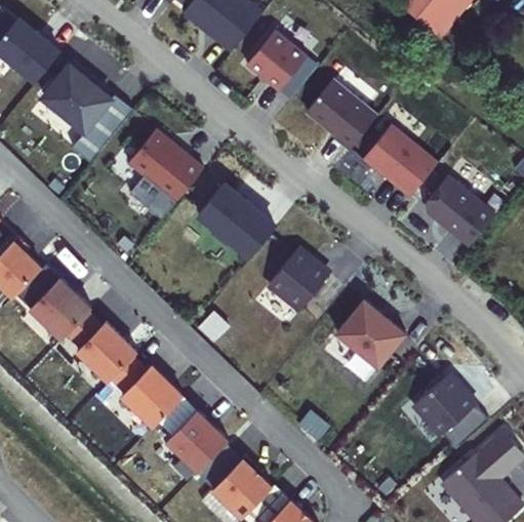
[(245,0),(194,0),(184,14),(202,30),(204,28),(208,32),(208,35),(231,53),(263,14),(245,0)]
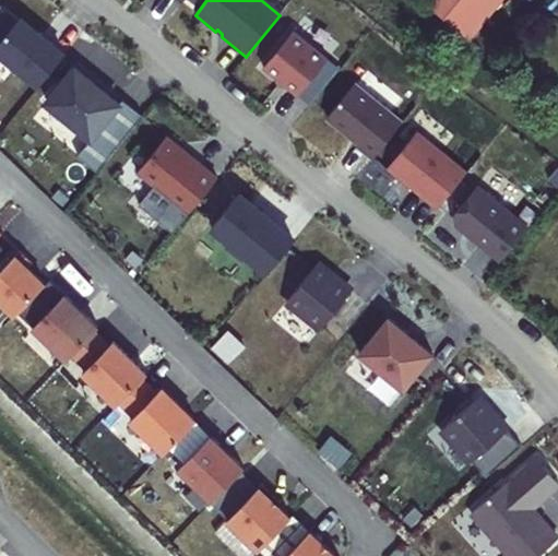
[(434,0),(447,14),(461,0),(434,0)]
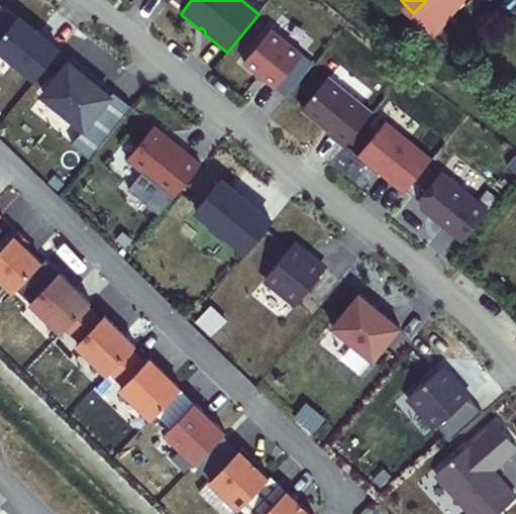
[(0,53),(35,82),(59,54),(45,42),(44,43),(17,20),(0,41),(0,53)]
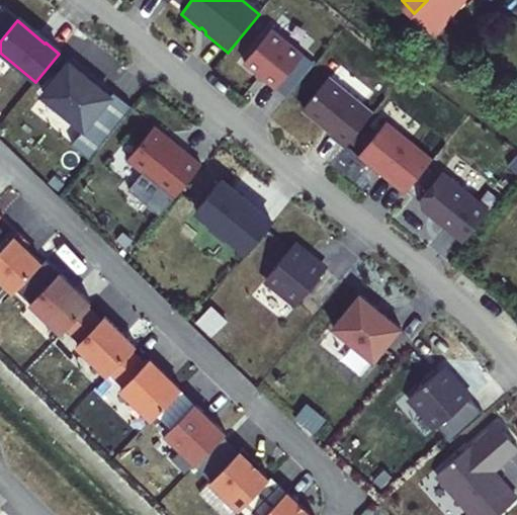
[(243,65),(275,91),(304,57),(271,30),(243,65)]
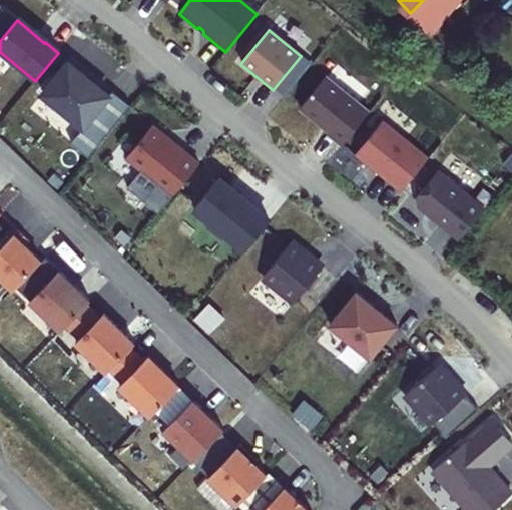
[(409,55),(424,39),(416,32),(402,48),(409,55)]
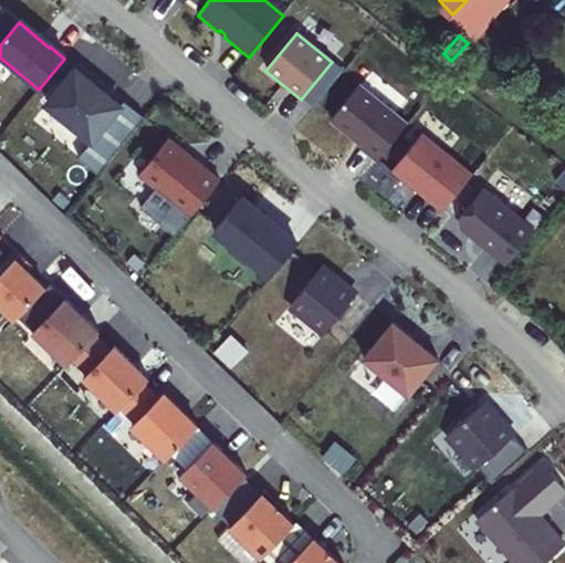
[(46,106),(92,144),(121,108),(75,72),(46,106)]
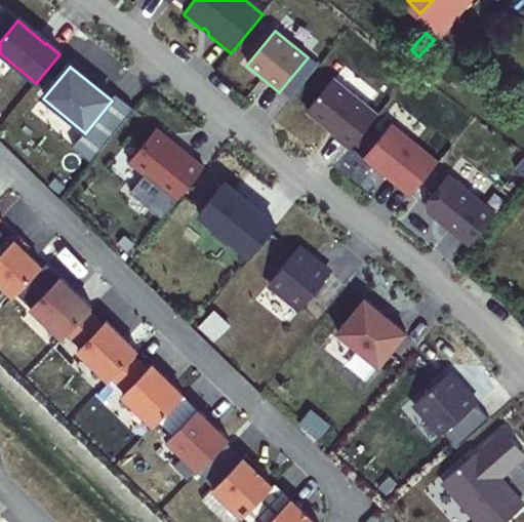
[(332,81),(307,113),(336,137),(335,139),(350,152),(377,117),(332,81)]
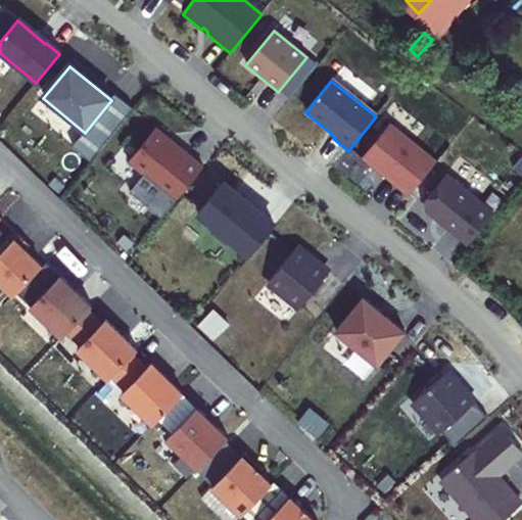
[(114,96),(111,100),(85,133),(73,148),(90,162),(132,110),(114,96)]
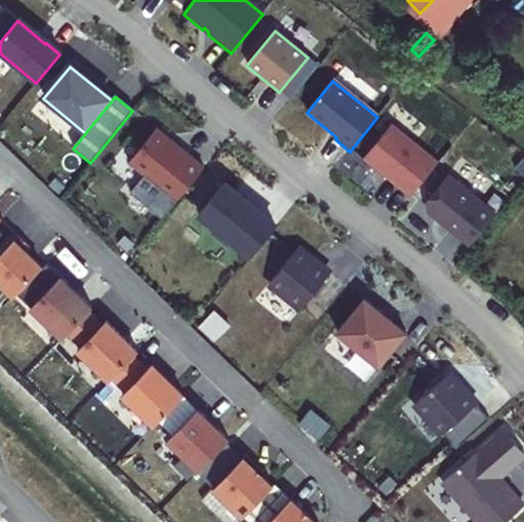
[(363,160),(409,199),(438,163),(391,125),(363,160)]
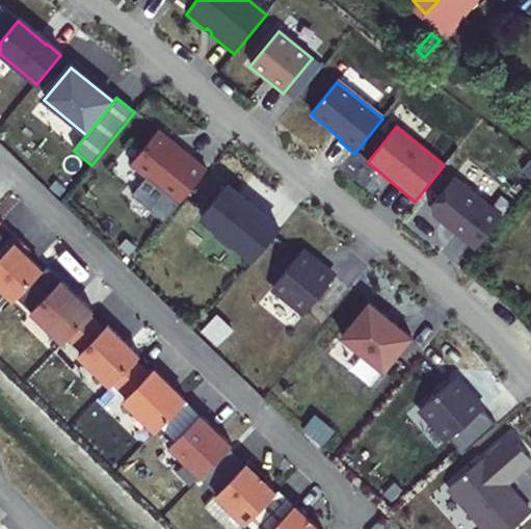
[(130,166),(179,206),(207,173),(191,160),(190,161),(158,132),(130,166)]
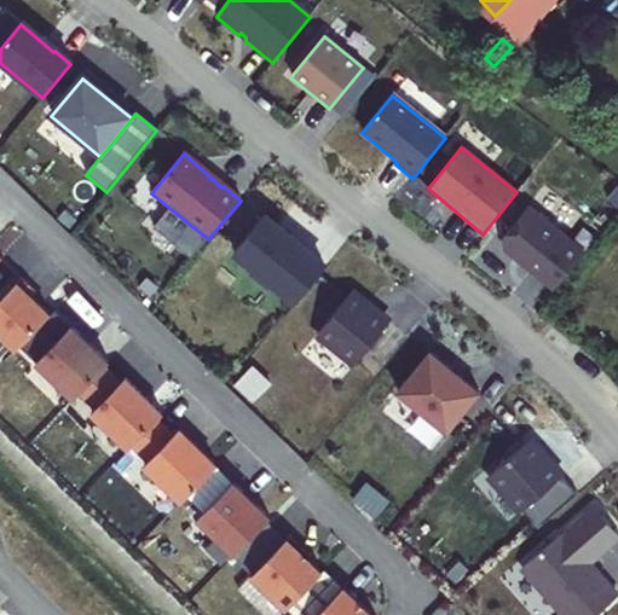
[(502,250),(554,291),(584,254),(529,208),(502,241),(502,250)]
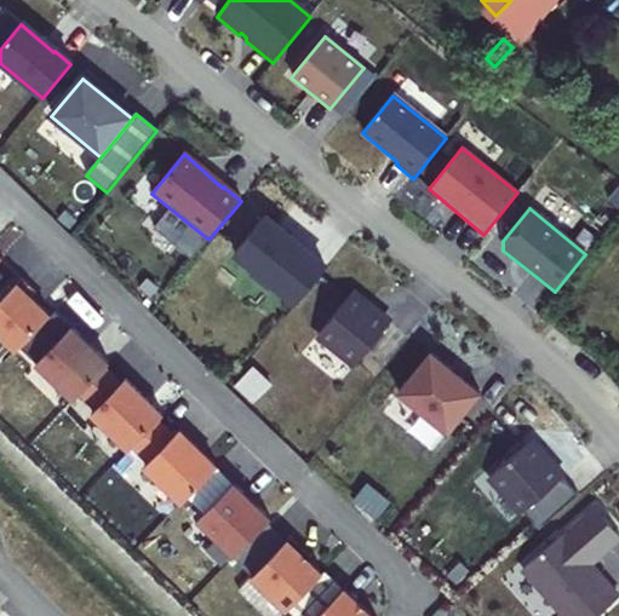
[(296,305),(325,270),(279,230),(278,231),(263,219),(234,254),(254,271),(250,276),(269,292),(273,287),(296,305)]
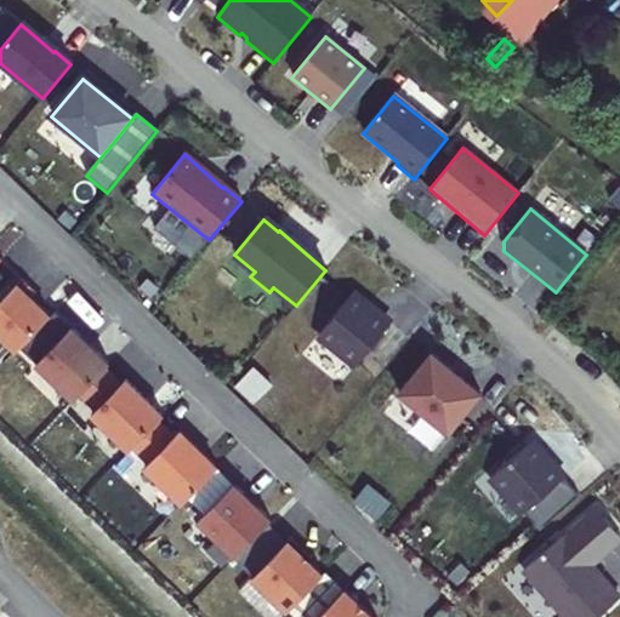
[(20,349),(50,319),(30,300),(35,293),(21,280),(0,302),(0,337),(16,353),(20,349)]
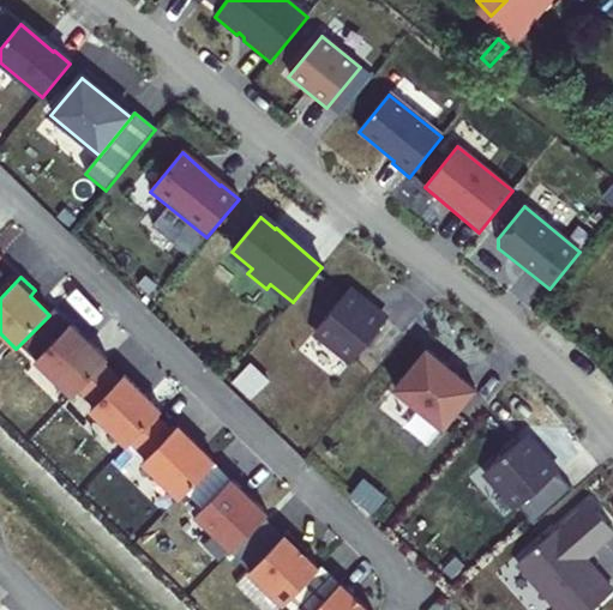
[(352,363),(384,324),(371,313),(373,310),(349,290),(314,333),(352,363)]
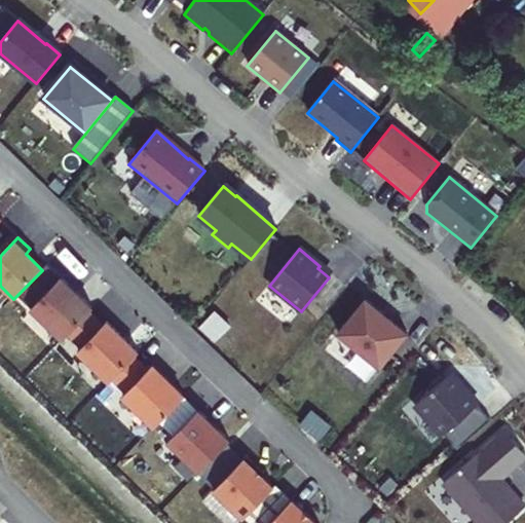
[(88,313),(91,309),(46,265),(42,270),(16,296),(62,340),(67,335),(88,313)]
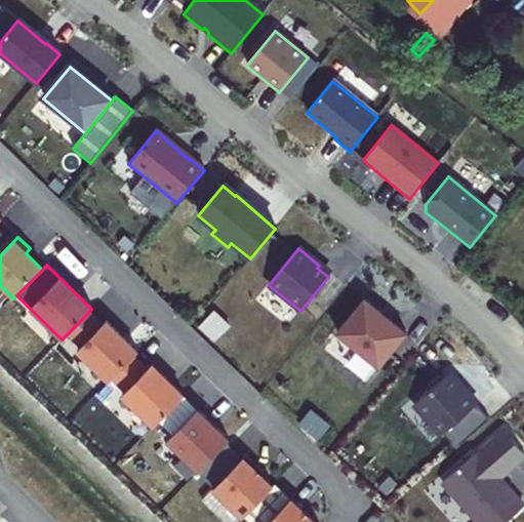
[(335,334),(377,368),(405,334),(363,300),(335,334)]
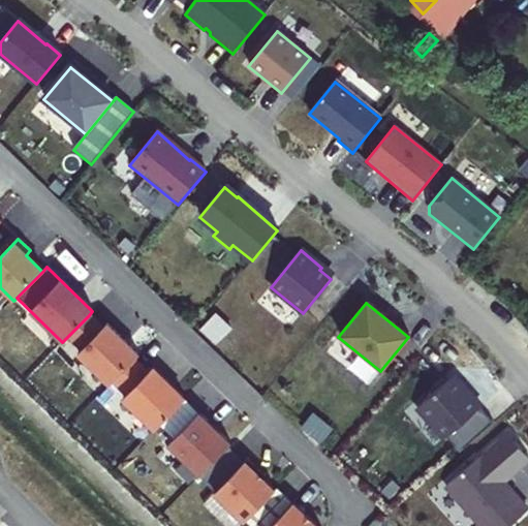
[(89,315),(67,337),(81,350),(78,354),(110,385),(113,382),(133,361),(138,356),(106,325),(102,329),(89,315)]
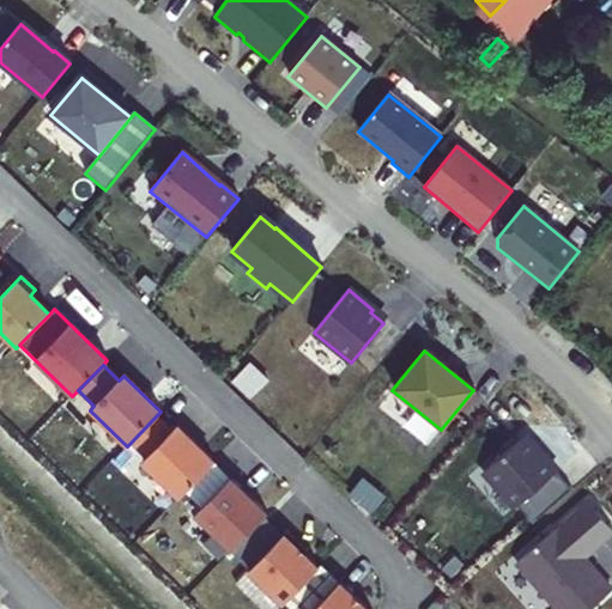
[(141,463),(179,499),(214,463),(177,426),(171,432),(155,418),(131,443),(146,458),(141,463)]
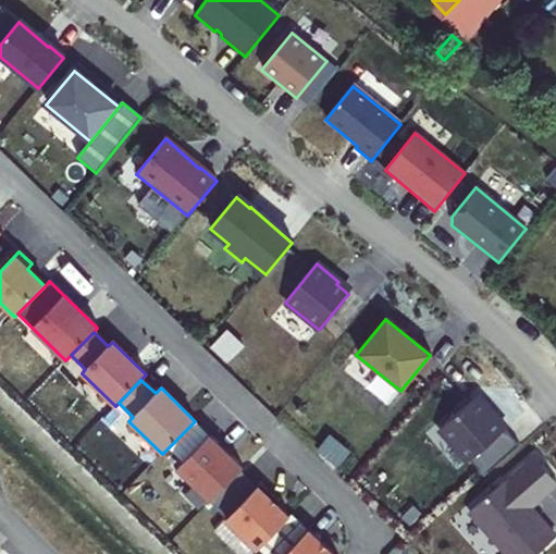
[(474,399),(440,429),(483,479),(519,446),(487,408),(485,410),(474,399)]
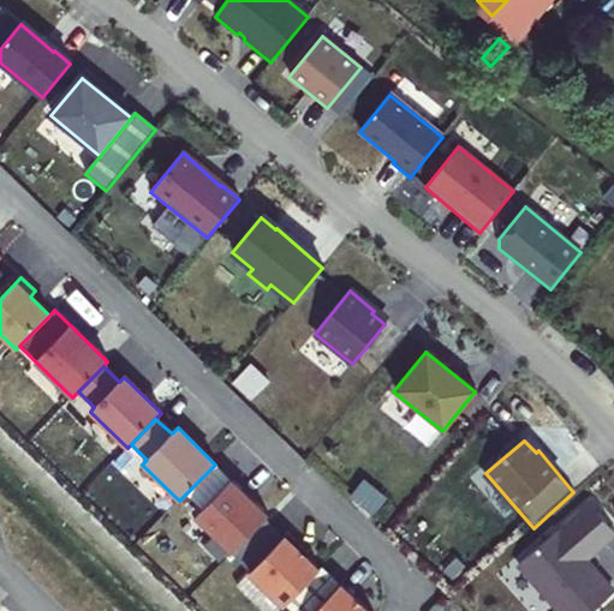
[(195,517),(232,553),(268,516),(231,480),(195,517)]
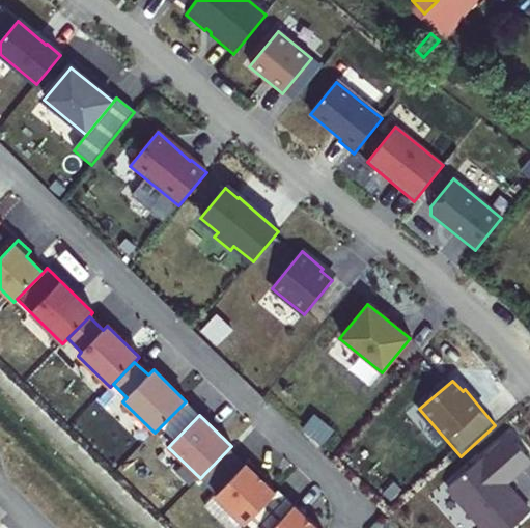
[(529,465),(510,443),(449,493),(479,527),(520,527),(529,519),(529,518),(511,498),(509,499),(502,491),(510,482),(512,484),(529,469),(529,465)]
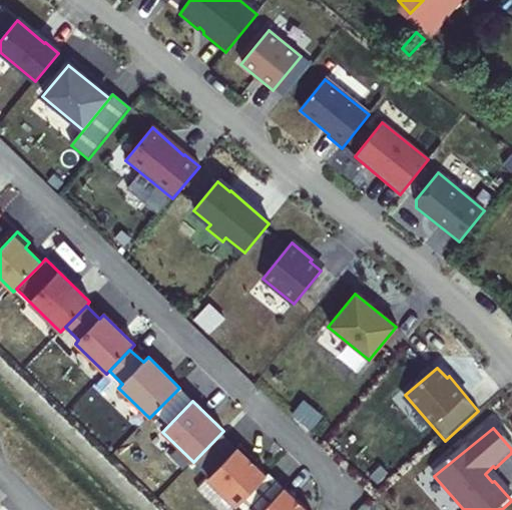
[(237,448),(207,478),(236,506),(266,476),(237,448)]
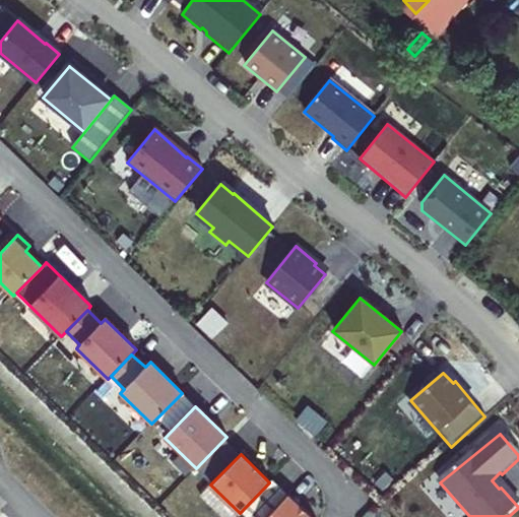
[(310,516),(287,496),(266,516),(310,516)]
